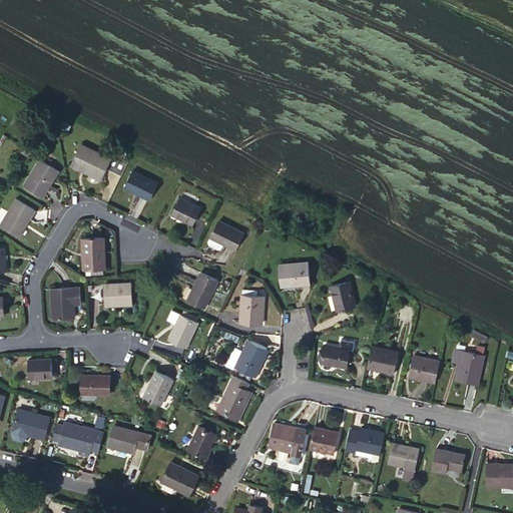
[(82,144),(72,164),(100,178),(110,158),(82,144)]
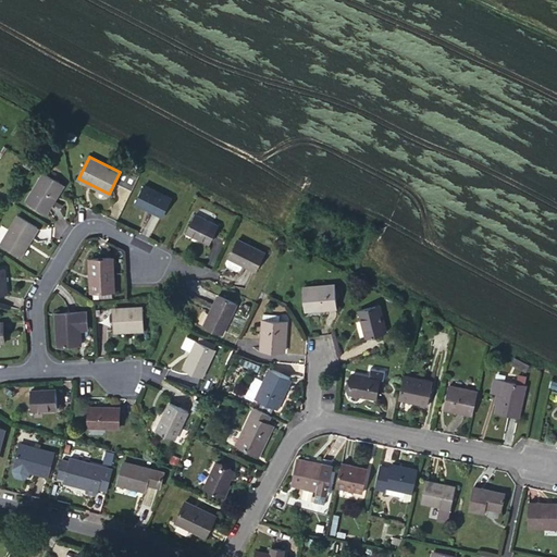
[(45,172),(27,199),(47,212),(64,185),(45,172)]
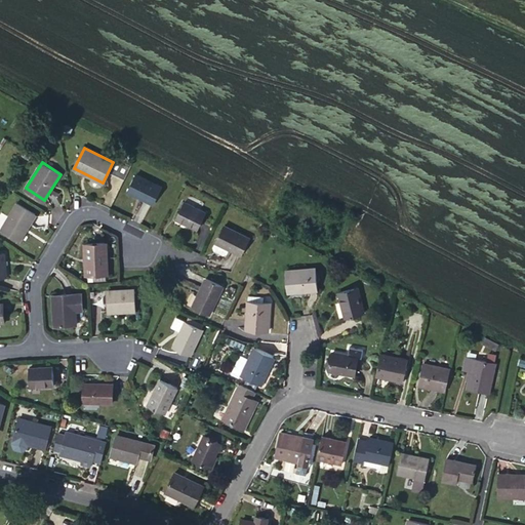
[(161,187),(135,173),(128,190),(153,203),(161,187)]
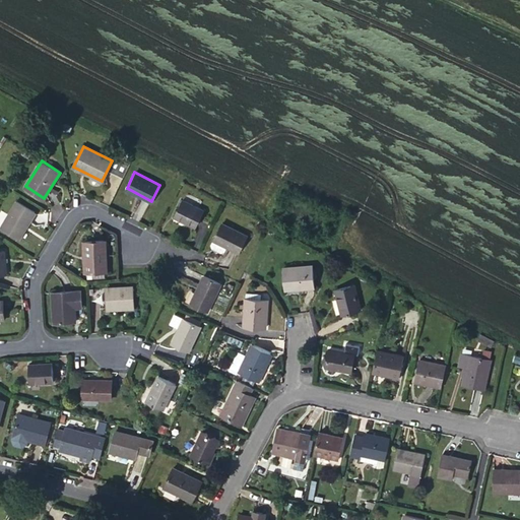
[(183,199),(174,216),(195,228),(204,209),(183,199)]
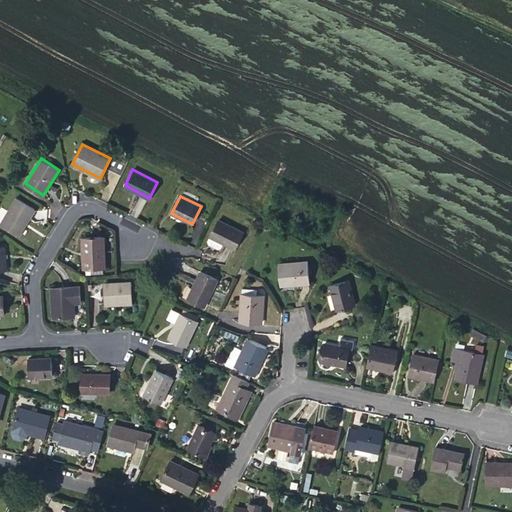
[(35,209),(17,198),(1,223),(20,234),(35,209)]
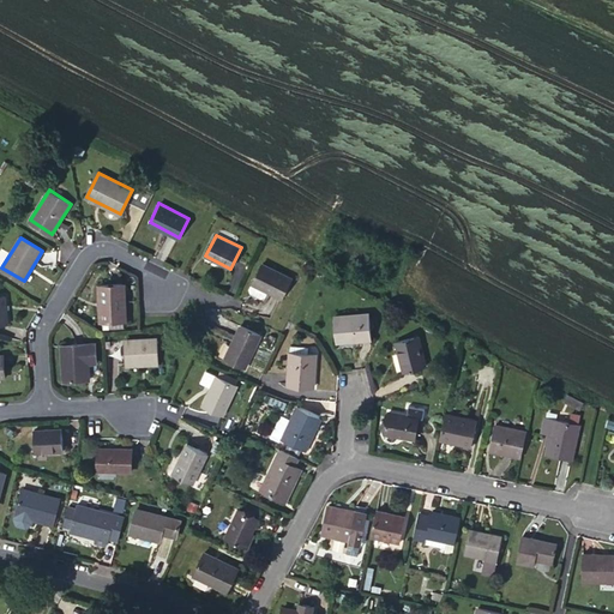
[(263,263),(252,283),(283,298),(293,277),(263,263)]
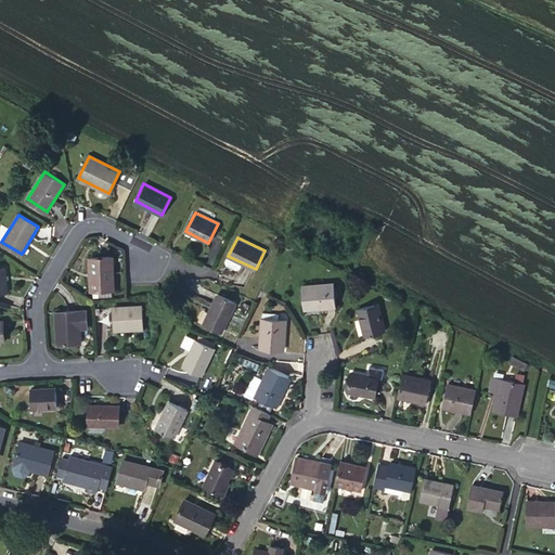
[(113,256),(90,256),(91,289),(99,289),(99,296),(113,296),(112,289),(114,289),(113,256)]
